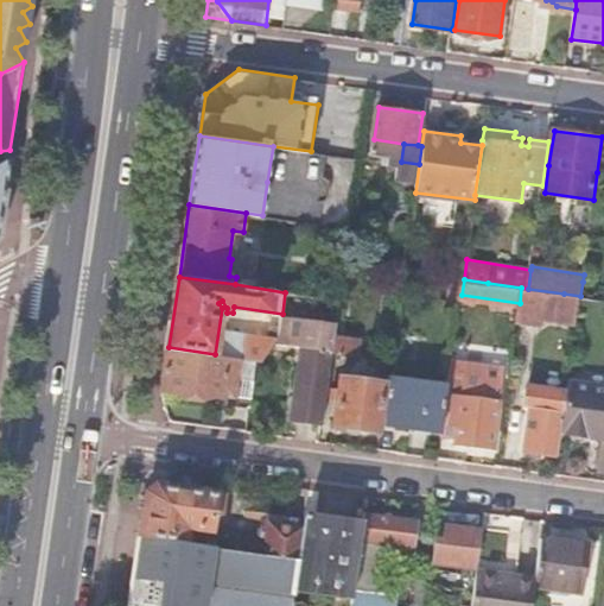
[(521,288),(520,303),(517,319),(544,322),(545,314),(578,319),(580,296),(564,294),(528,289),(521,288)]
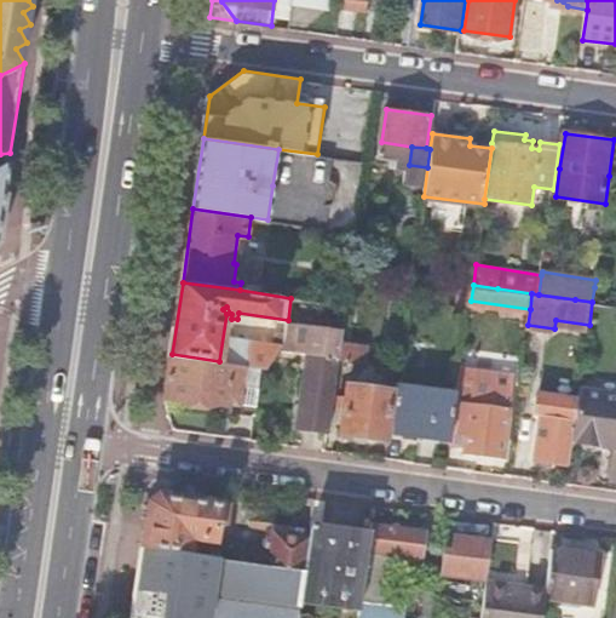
[(288,320),(283,345),(308,352),(297,427),(329,431),(340,359),(343,341),(344,328),(288,320)]
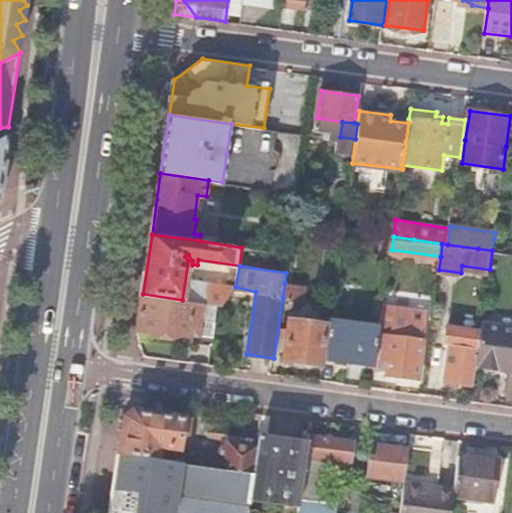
[(191,280),(189,301),(217,305),(221,305),(235,287),(191,280)]
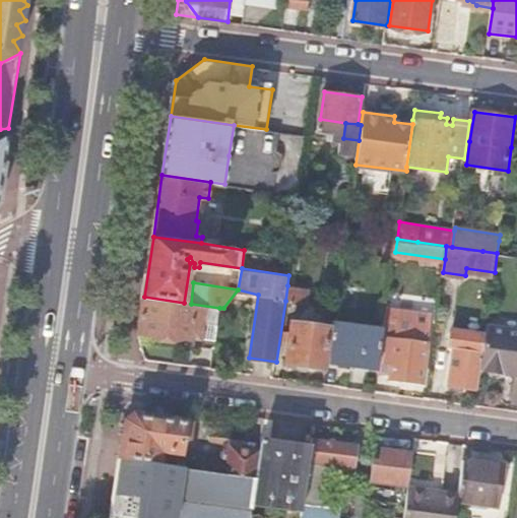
[(287,285),(285,301),(297,303),(300,287),(287,285)]
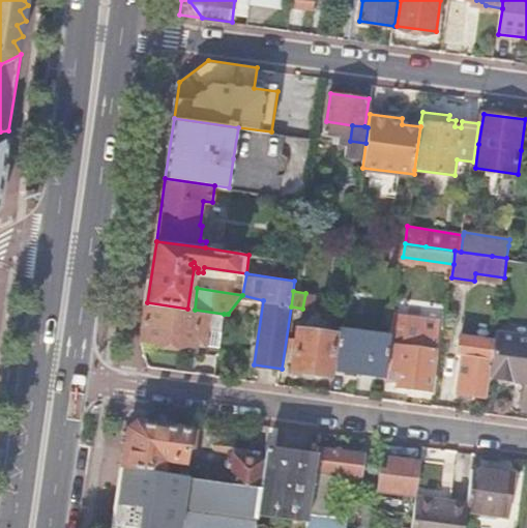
[(224,314),(195,310),(187,309),(147,302),(142,341),(218,350),(224,314)]
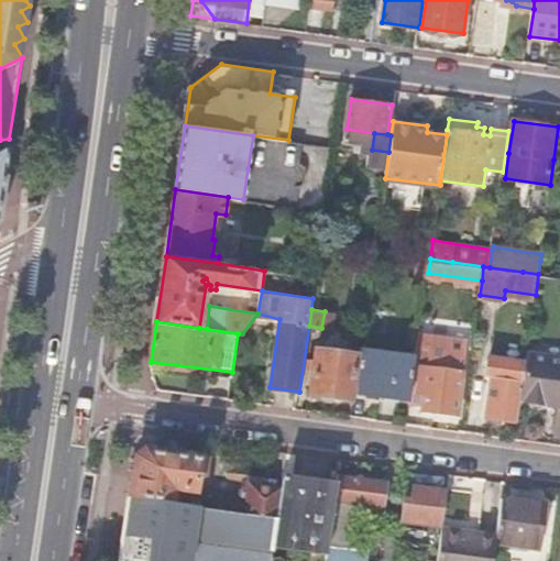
[(559,333),(531,330),(522,400),(559,405),(559,333)]
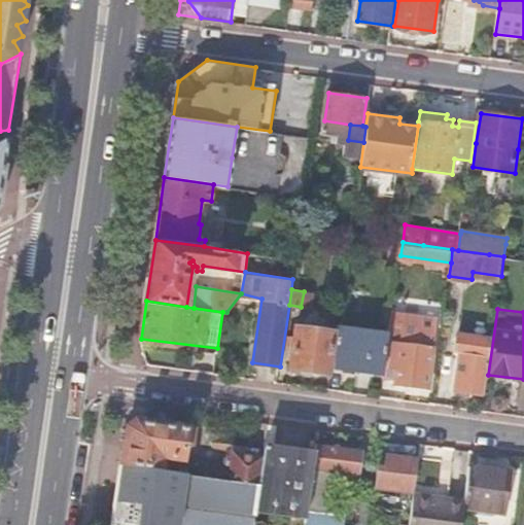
[(431,347),(434,329),(391,322),(389,333),(384,373),(384,375),(397,377),(396,381),(430,386),(435,347),(431,347)]
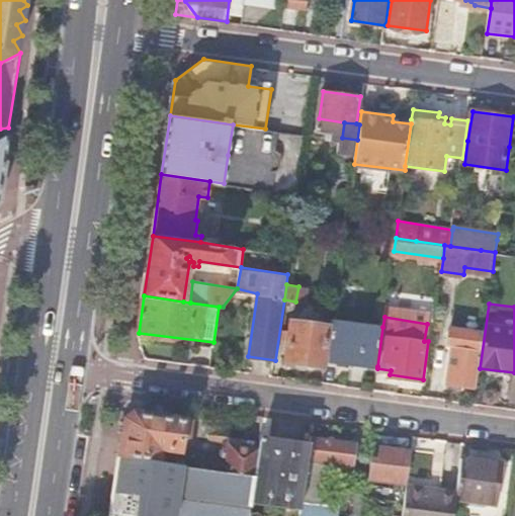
[(382,327),(332,320),(327,359),(377,366),(382,327)]
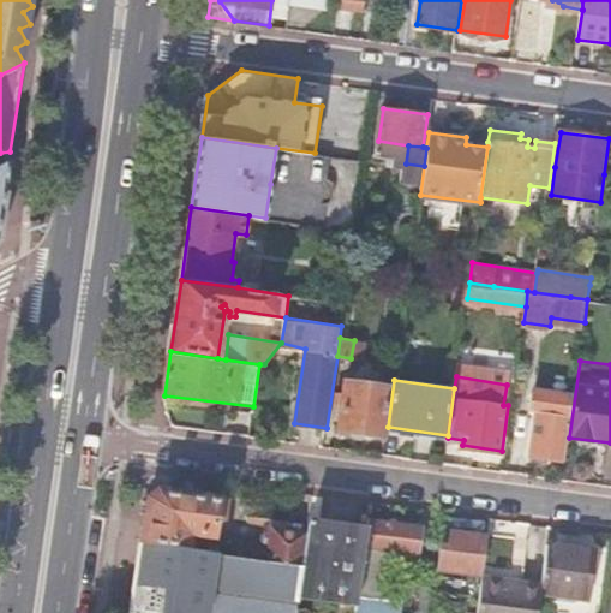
[(346,381),(340,428),(383,434),(390,387),(346,381)]
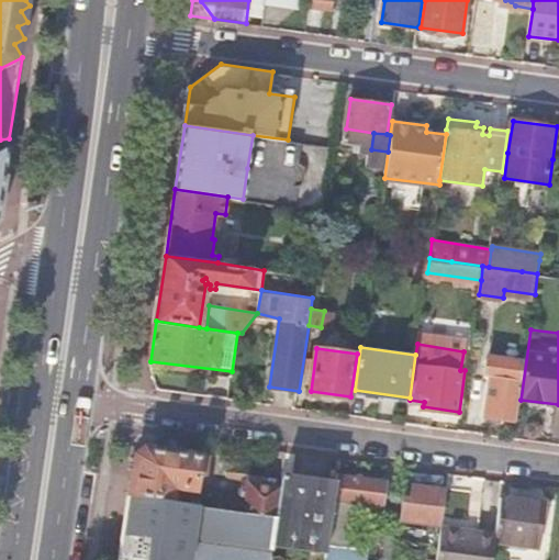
[(483,416),(514,421),(523,360),(489,356),(487,376),(490,376),(483,416)]
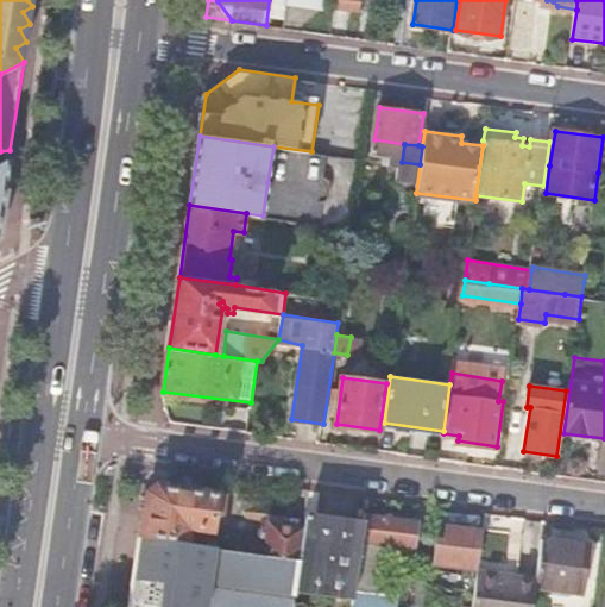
[(147,493),(142,537),(197,545),(200,536),(188,533),(189,527),(212,531),(214,515),(225,517),(227,495),(159,486),(147,493)]
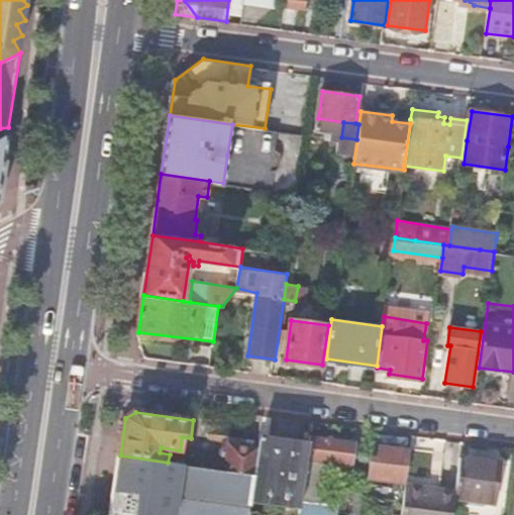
[(312,435),(310,445),(306,475),(315,476),(317,466),(326,467),(327,460),(353,465),(356,441),(312,435)]
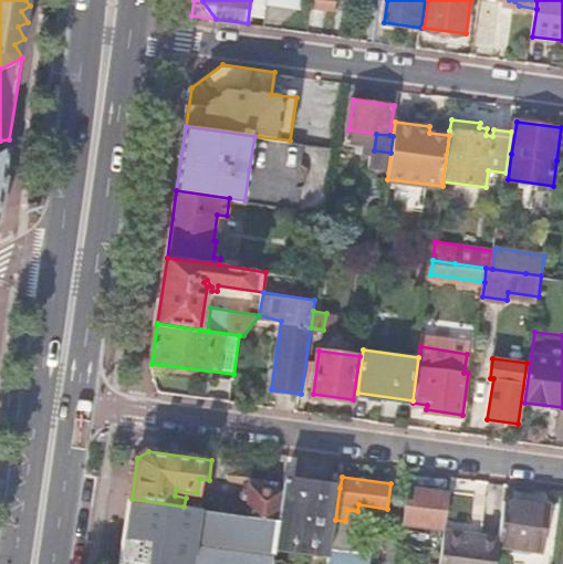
[(284,489),(280,520),(277,547),(331,555),(335,520),(340,488),(285,480),(284,489)]
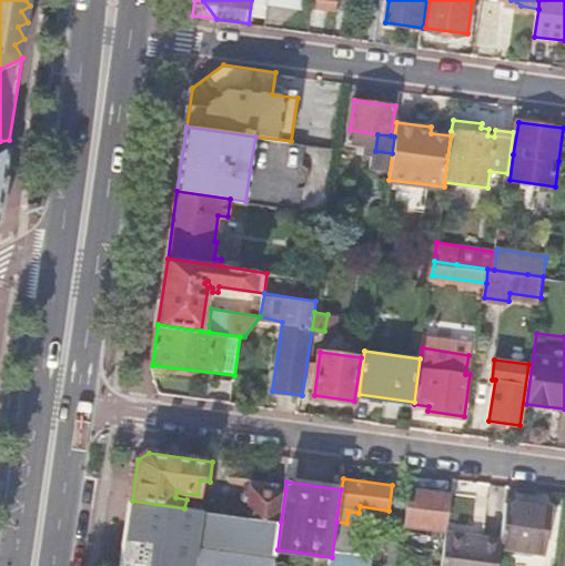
[(235,515),(281,522),(285,491),(249,486),(248,492),(253,493),(251,502),(218,497),(215,513),(235,515)]
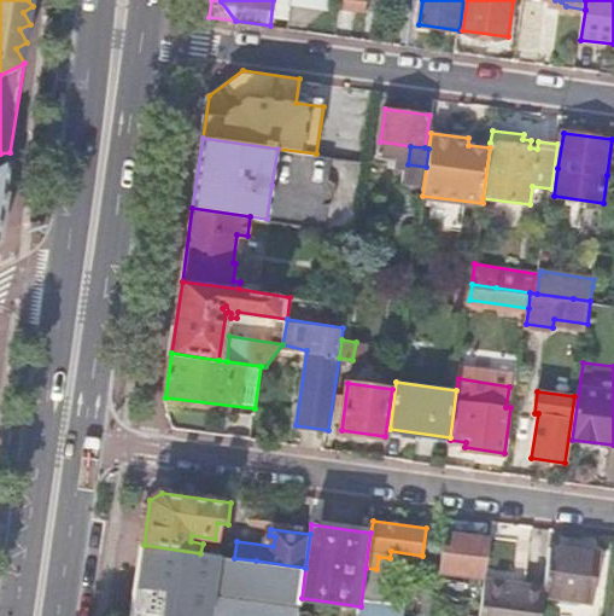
[(446,546),(443,570),(484,576),(490,538),(455,533),(452,547),(446,546)]
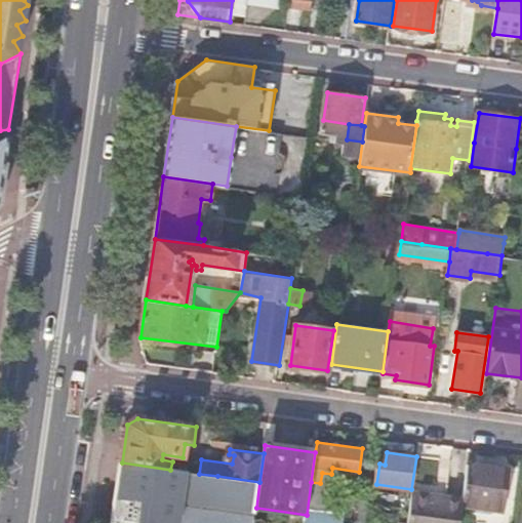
[(113,522),(253,522),(256,508),(259,482),(217,476),(199,474),(187,472),(170,470),(122,463),(113,522)]
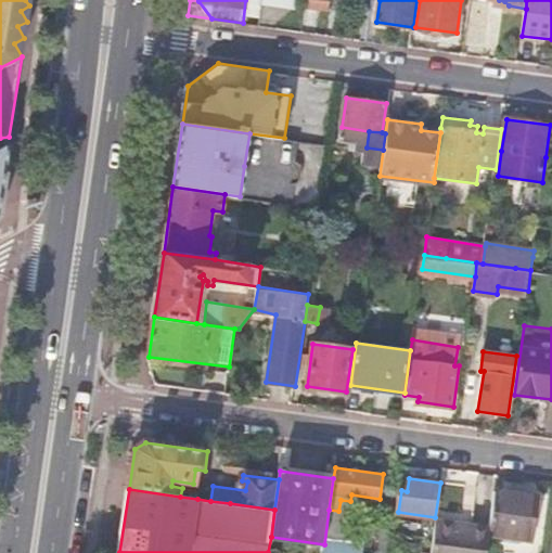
[(540,496),(497,489),(491,527),(490,532),(535,539),(540,496)]
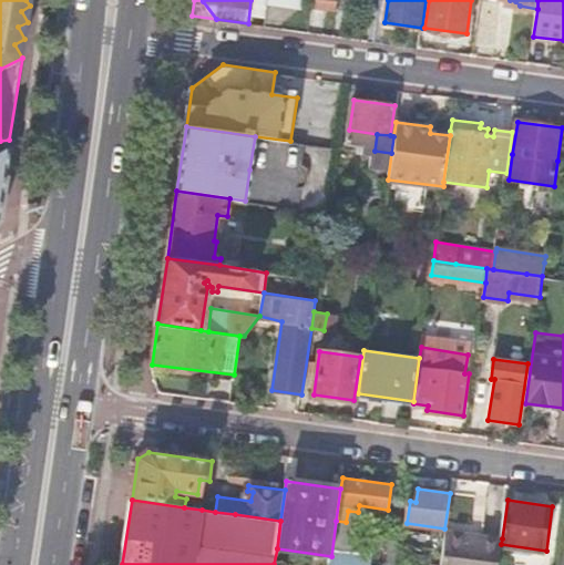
[(447,531),(442,564),(498,564),(501,544),(502,538),(483,535),(482,538),(470,537),(470,533),(459,532),(447,531)]
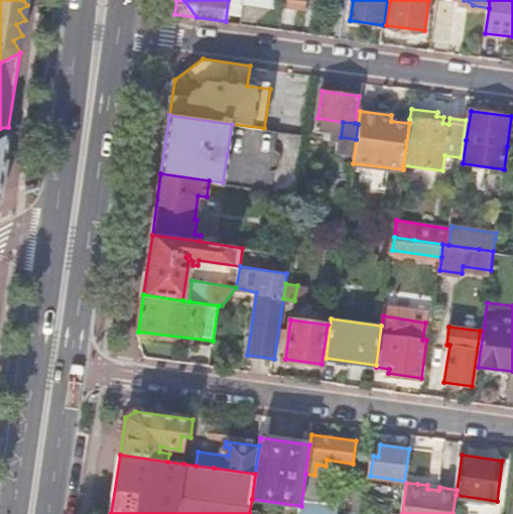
[(303,513),(341,513),(343,502),(307,496),(303,513)]
